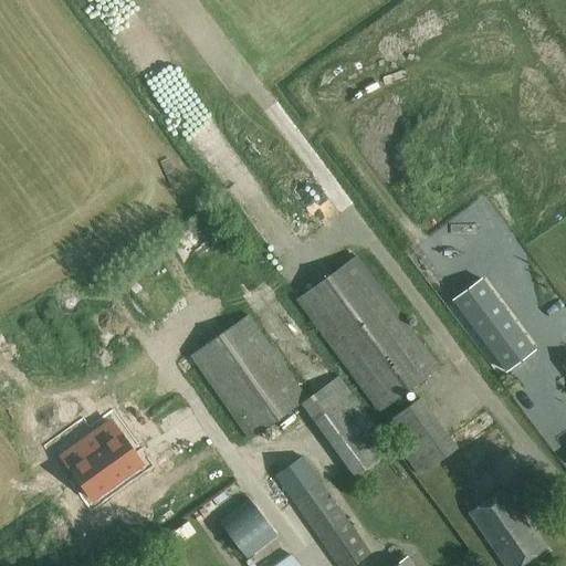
[(71,0),(116,60),(146,38),(117,0),(71,0)]
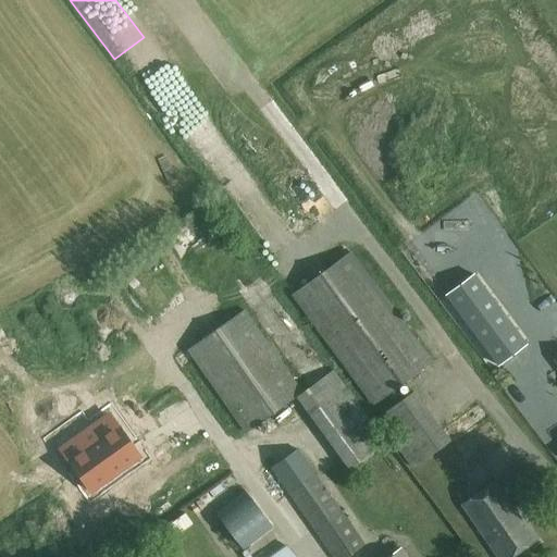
[(188,160),(224,138),(201,101),(193,108),(170,71),(144,87),(188,160)]
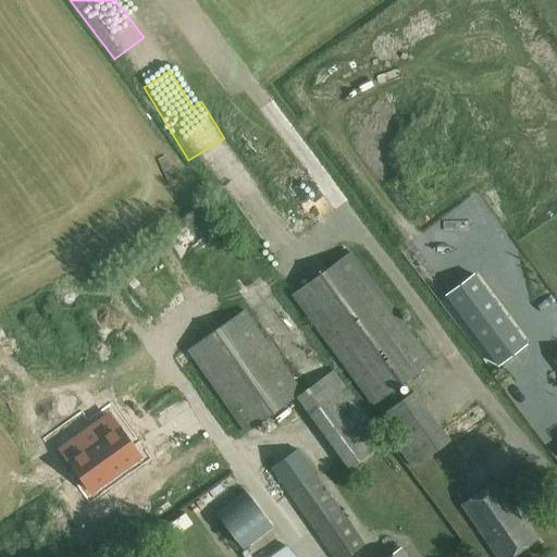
[(198,240),(215,229),(207,215),(188,227),(198,240)]
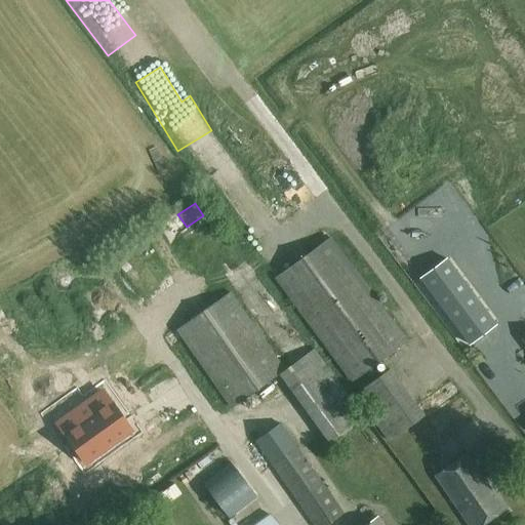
[(166,241),(186,231),(177,215),(158,227),(166,241)]
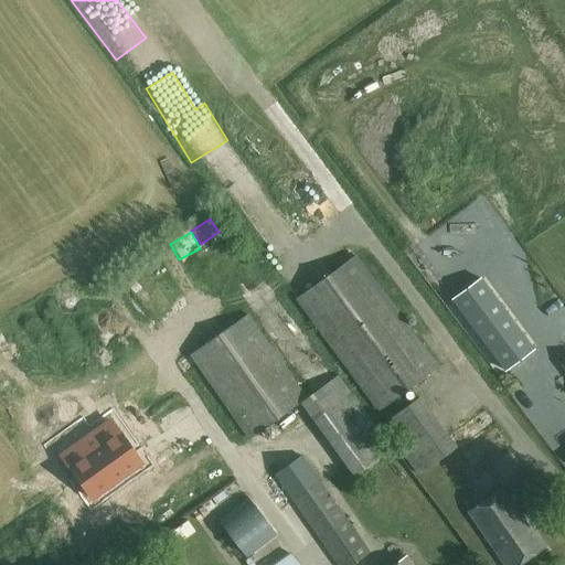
[(377,412),(439,366),(358,255),(296,300),(377,412)]
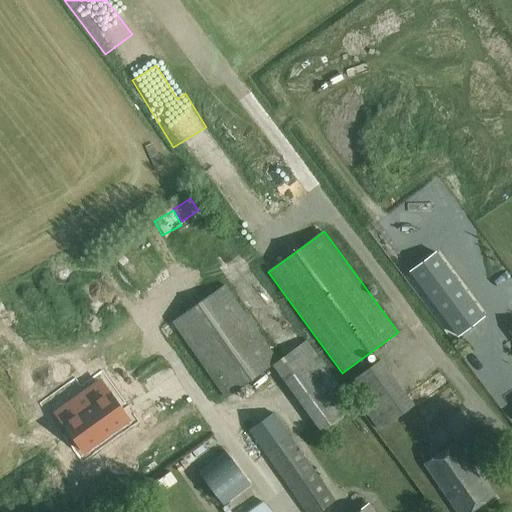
[(435,252),(409,271),(457,336),(483,316),(435,252)]
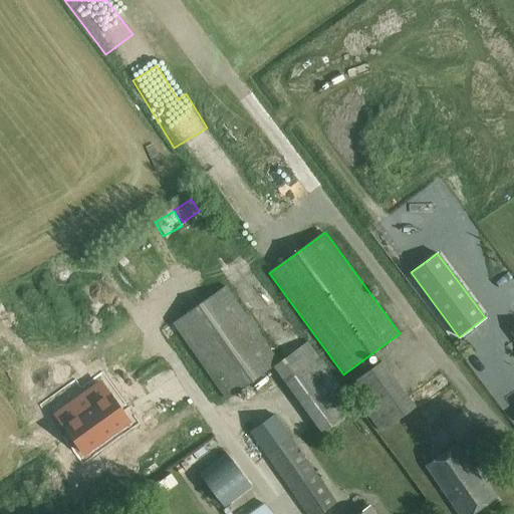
[(279,362),(227,286),(173,324),(226,401),(279,362)]
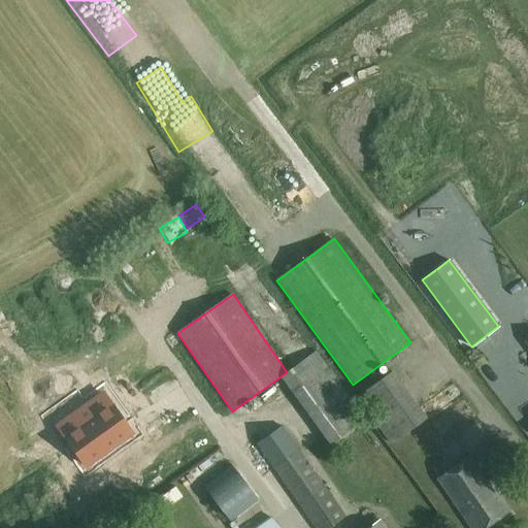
[(96,347),(114,341),(111,331),(93,336),(96,347)]
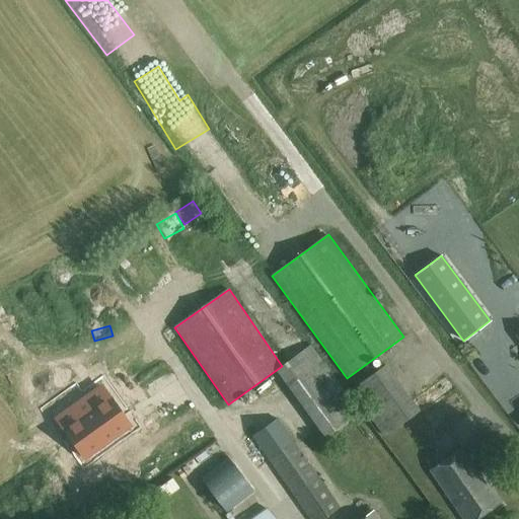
[(420,412),(385,365),(350,391),(384,438),(420,412)]
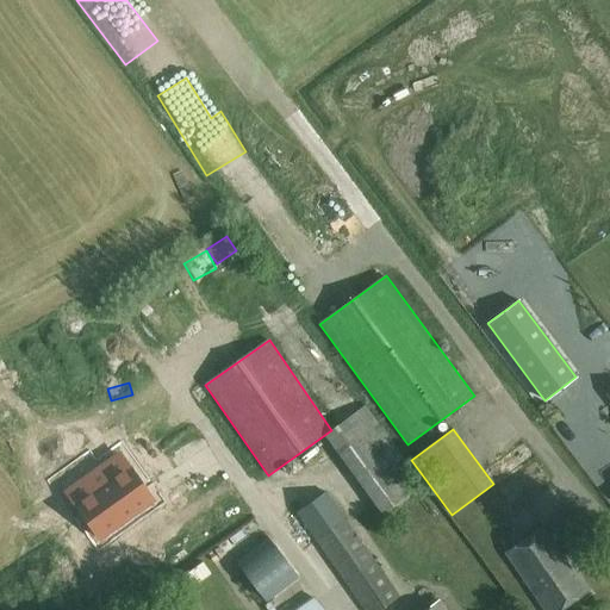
[(118,452),(100,465),(109,477),(79,497),(89,512),(85,517),(98,536),(145,503),(134,487),(139,483),(118,452)]
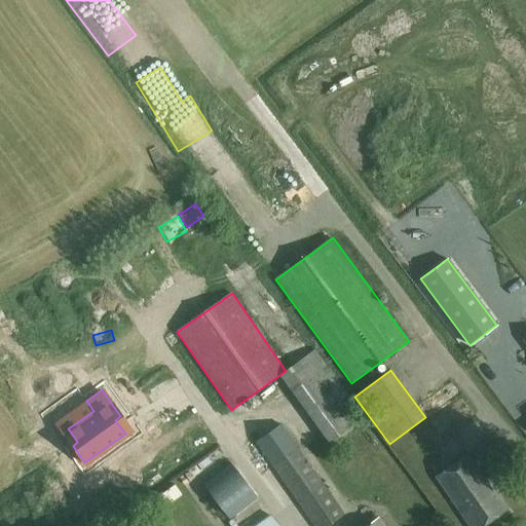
[(324,525),(343,513),(287,431),(261,449),(313,525),(324,525)]
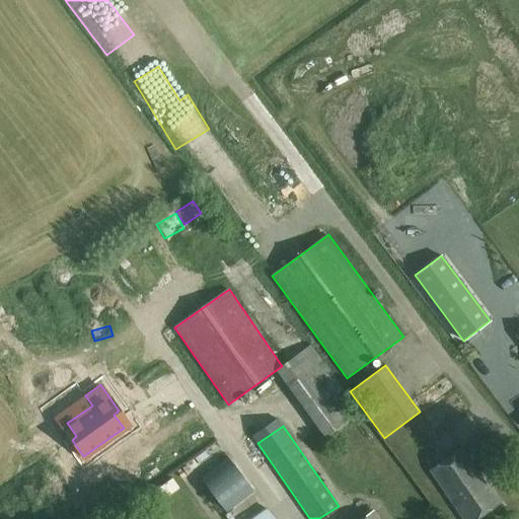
[(463,518),(476,518),(500,503),(462,449),(431,471),(463,518)]
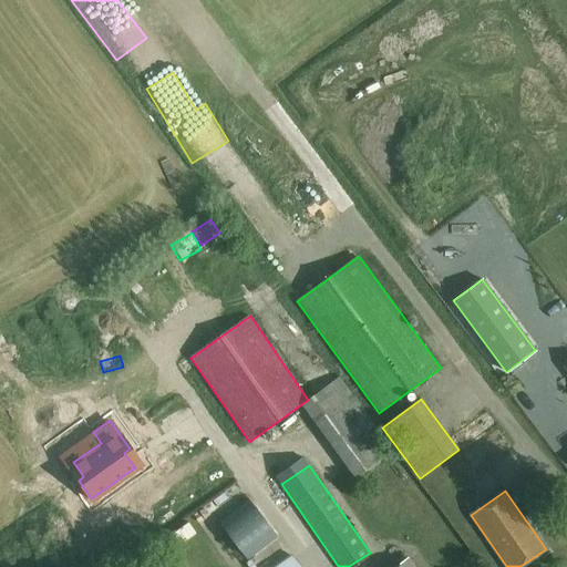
[(217,521),(246,556),(274,533),(245,497),(217,521)]
